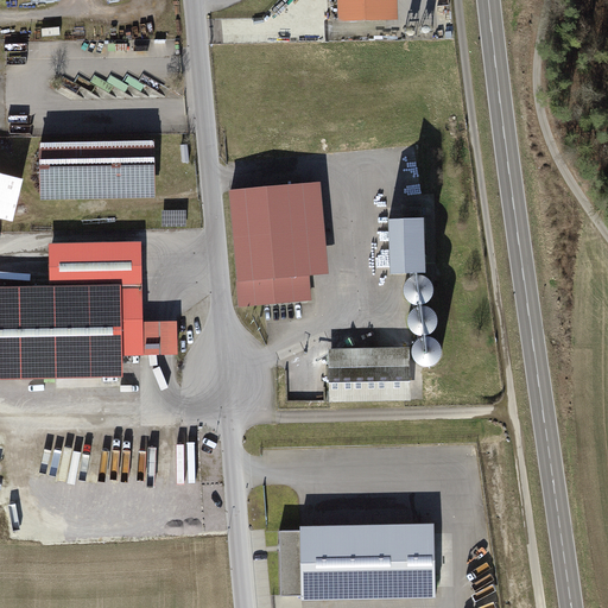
[(388,0),(333,0),(335,18),(390,14),(388,0)]
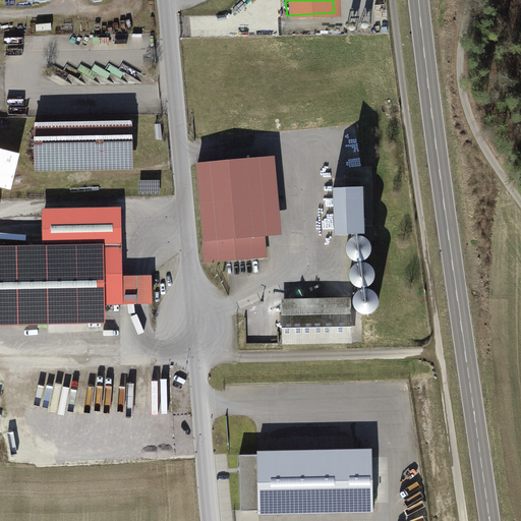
[(132,126),(32,129),(33,170),(133,168),(132,126)]
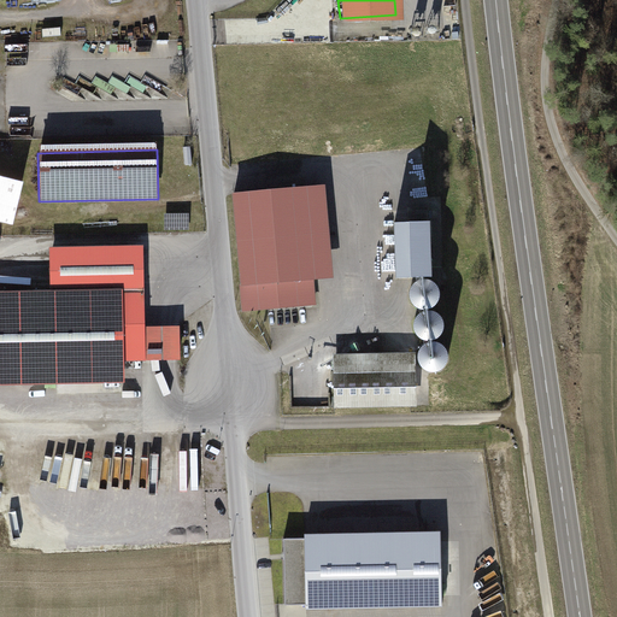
[(16,188),(0,187),(0,224),(15,225),(16,188)]
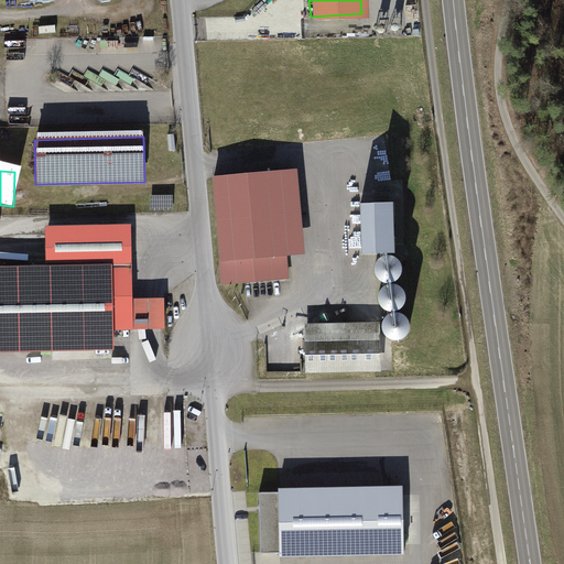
[(289,177),(219,183),(210,184),(217,262),(226,261),(228,283),(286,278),(285,258),(295,257),(289,177)]
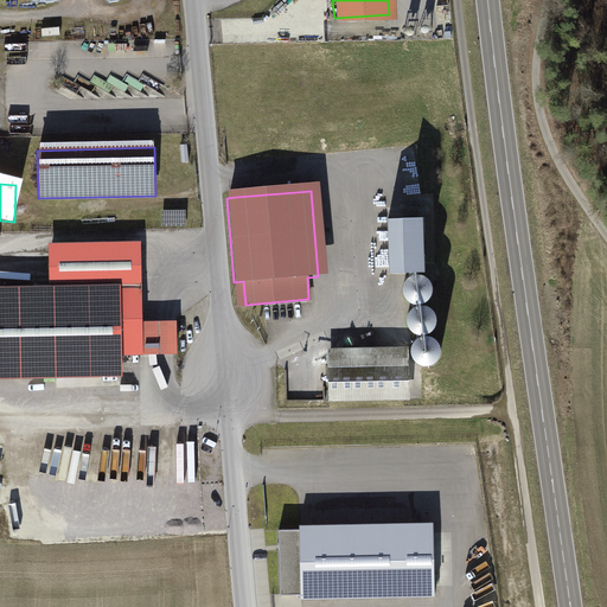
[(422,228),(375,229),(376,282),(423,281),(422,228)]
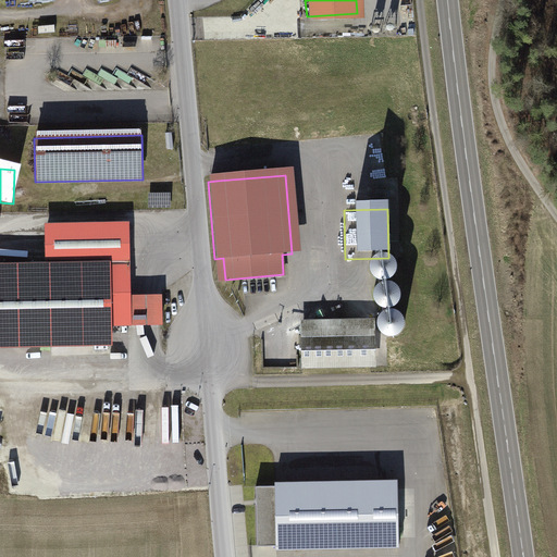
[(156,298),(123,299),(122,225),(41,226),(41,267),(0,268),(0,348),(104,347),(104,326),(157,326),(156,298)]
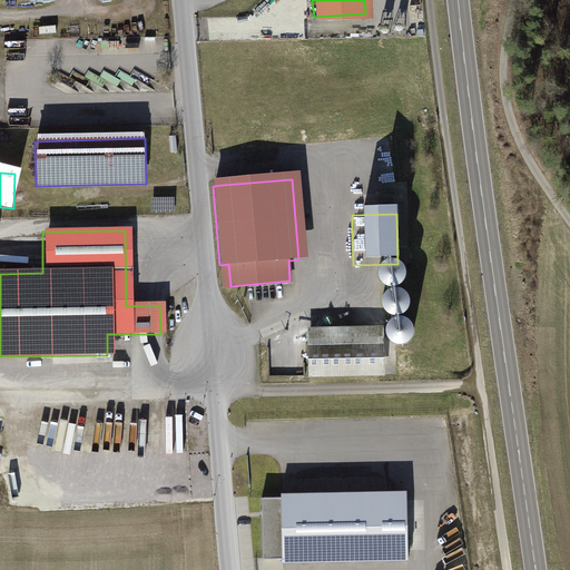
[(373,323),(307,326),(310,375),(376,372),(373,323)]
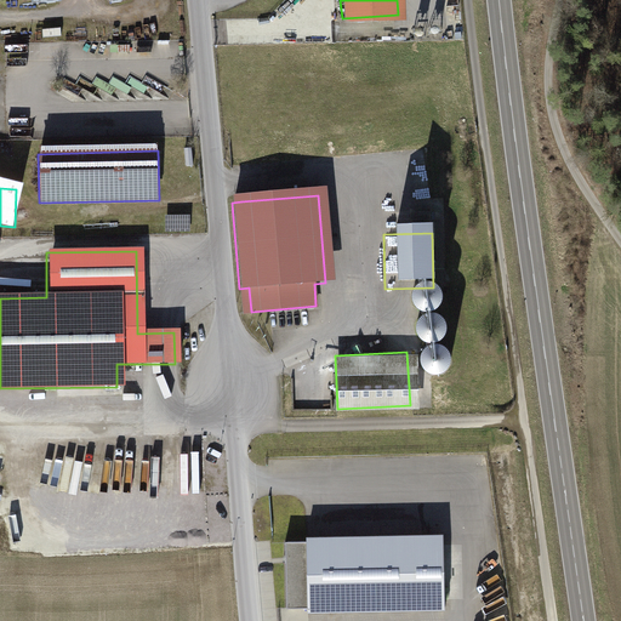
[(444,533),(308,534),(309,609),(445,607),(444,533)]
